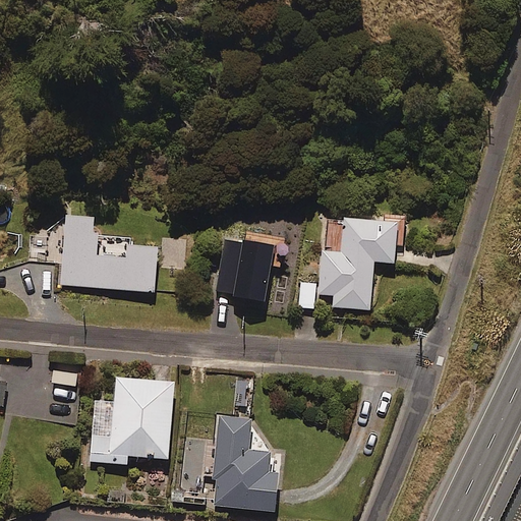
[(98,255),(99,233),(93,233),(94,217),(67,215),(62,285),(156,291),(159,246),(121,244),(120,257),(98,255)]
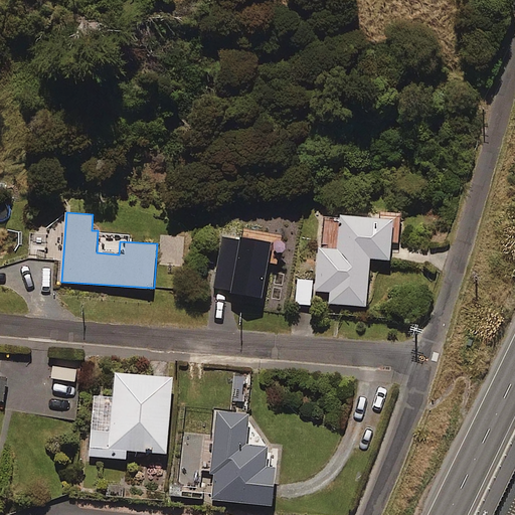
[(394,217),(341,214),(338,249),(319,247),(316,290),(331,291),(330,303),(367,306),(370,258),(391,259),(394,217)]
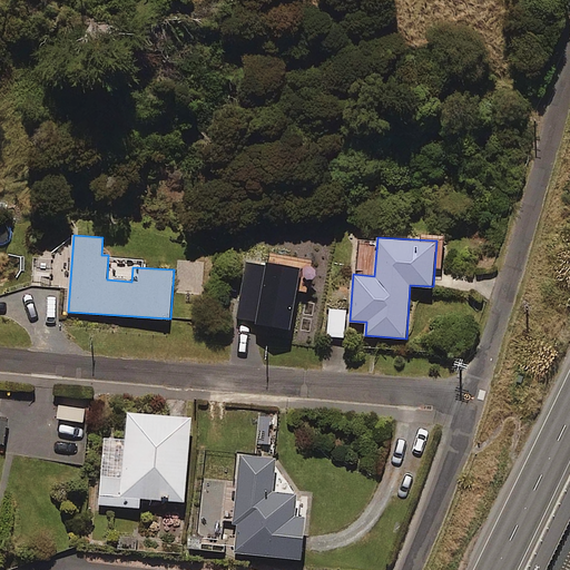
[(312,276),(290,276),(290,295),(311,295),(312,276)]
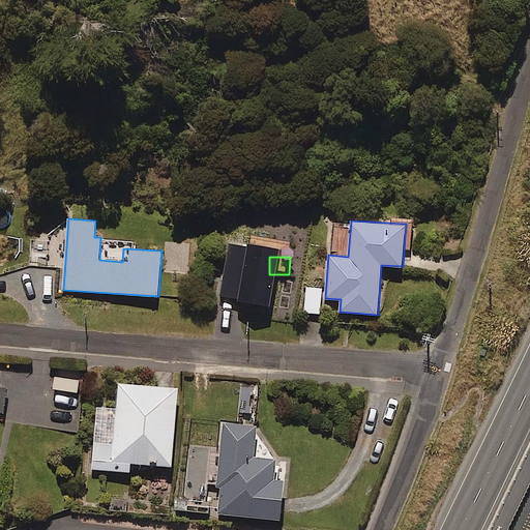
[(322,288),(306,287),(304,313),(320,314),(322,288)]
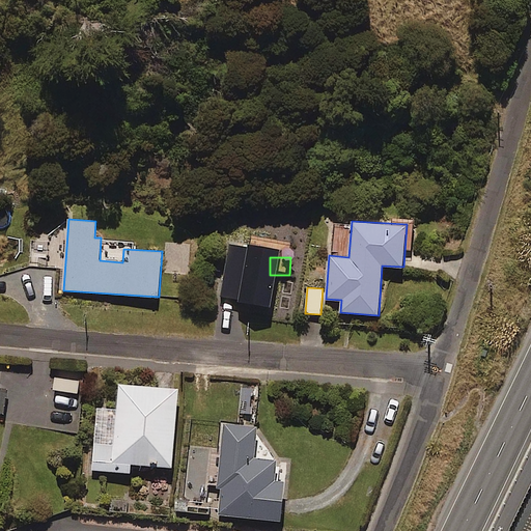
[(178,389),(119,384),(117,410),(96,408),(92,470),(131,473),(131,464),(173,467),(178,389)]
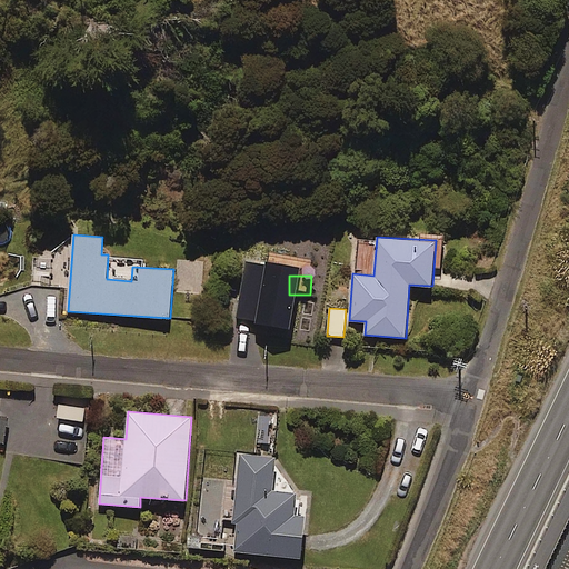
[(269,412),(258,411),(257,439),(269,439),(269,412)]
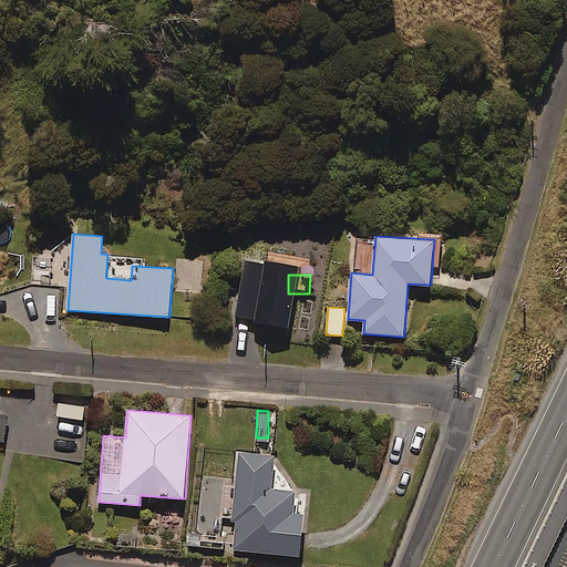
[(275,455),(239,452),(234,521),(238,521),(236,550),(301,555),(305,514),(292,514),(295,491),(271,490),(275,455)]
